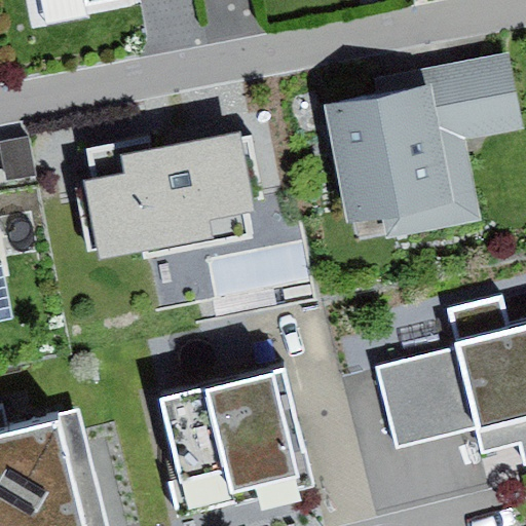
[(524,133),(509,54),(462,64),(478,141),(524,133)]
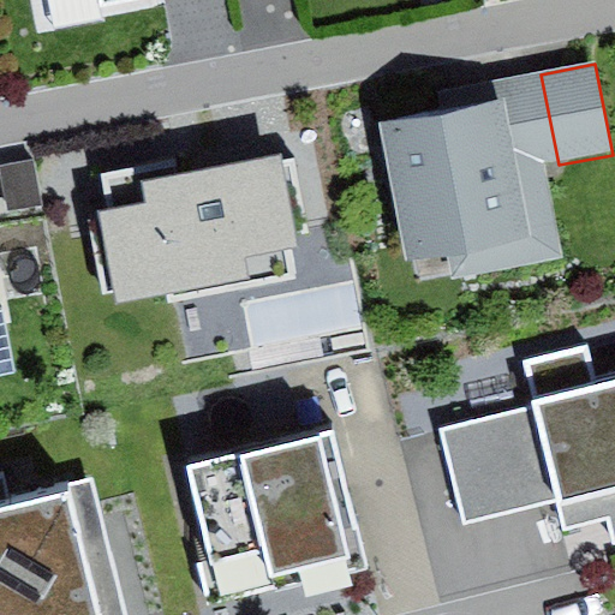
[(506,107),(382,130),(408,270),(532,248),(506,107)]
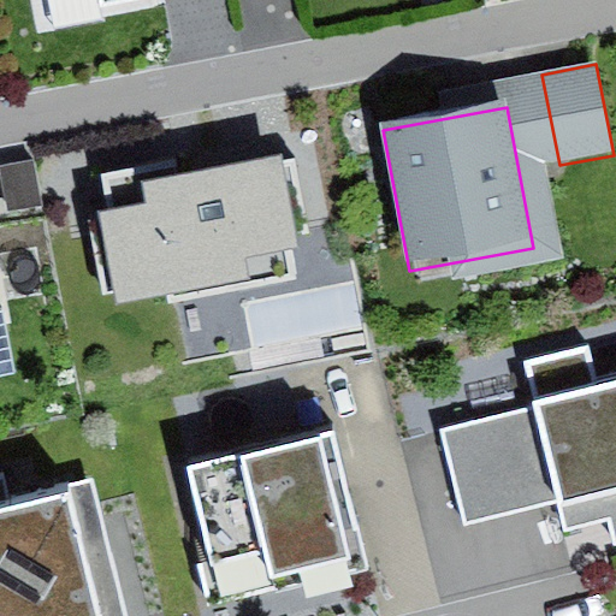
[(283,153),(147,177),(152,202),(98,212),(114,306),(253,282),(248,254),(300,246),(283,153)]
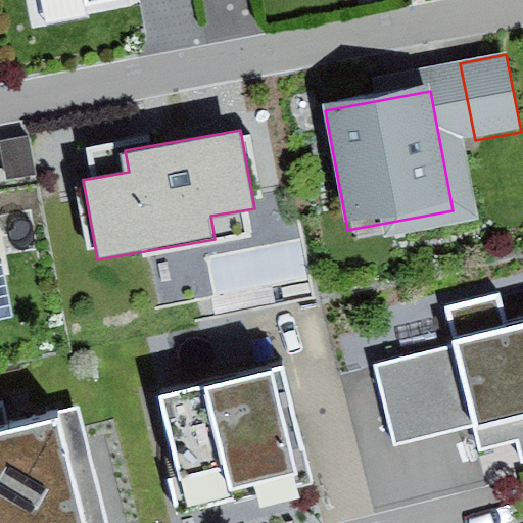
[(2,142),(8,178),(35,174),(30,138),(2,142)]
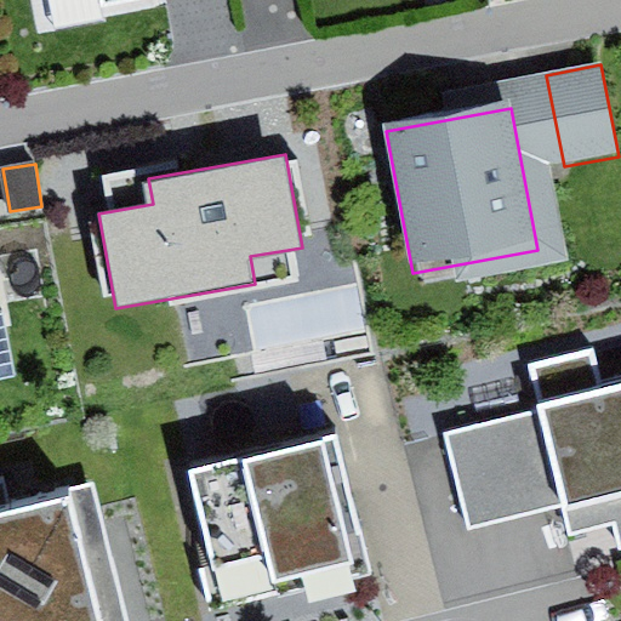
[(535,408),(439,432),(467,541),(620,501),(620,391),(608,396),(596,352),(525,370),(535,408)]
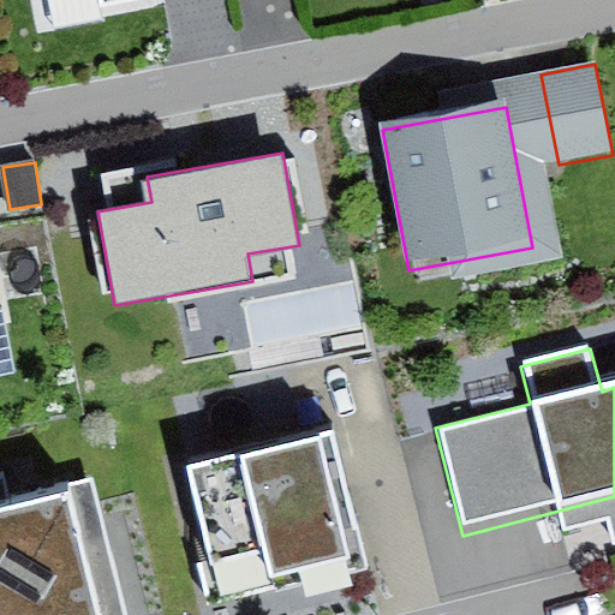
[(324,428),(198,460),(233,597),(360,563),(324,428)]
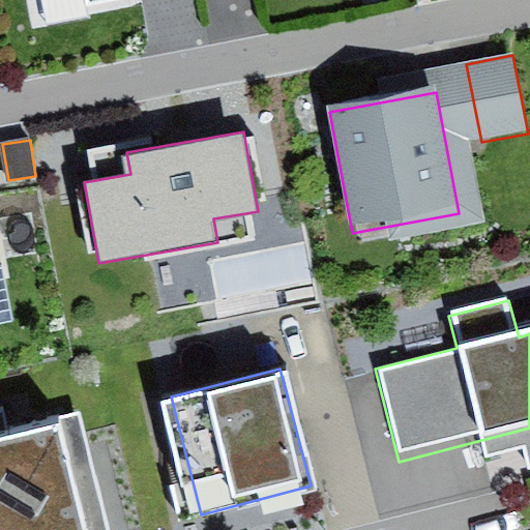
[(3,410),(0,410),(0,529),(109,529),(80,413),(8,432),(3,410)]
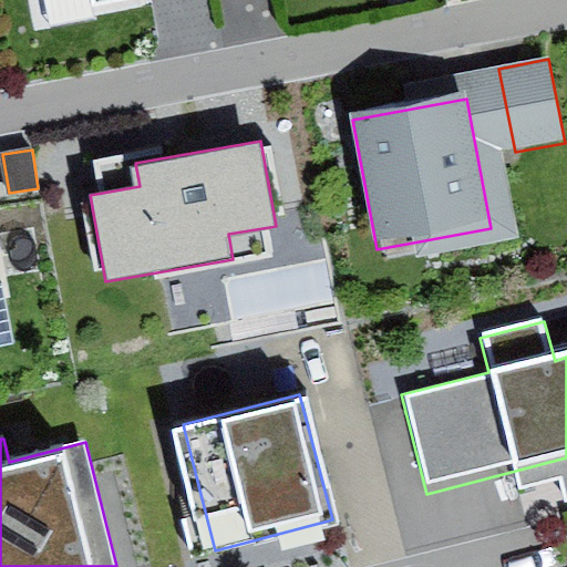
All buildings are outlined.
